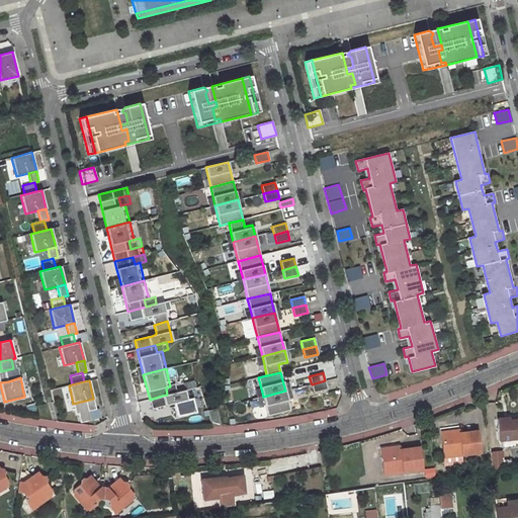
[(327,390),(325,380),(312,384),(314,393),(327,390)]
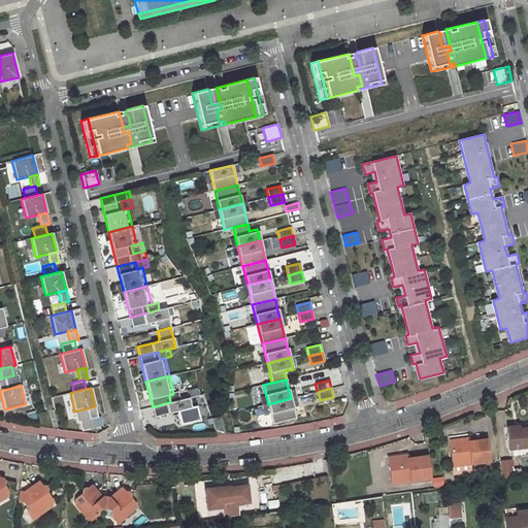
[(182,399),(179,392),(173,394),(169,395),(170,402),(182,399)]
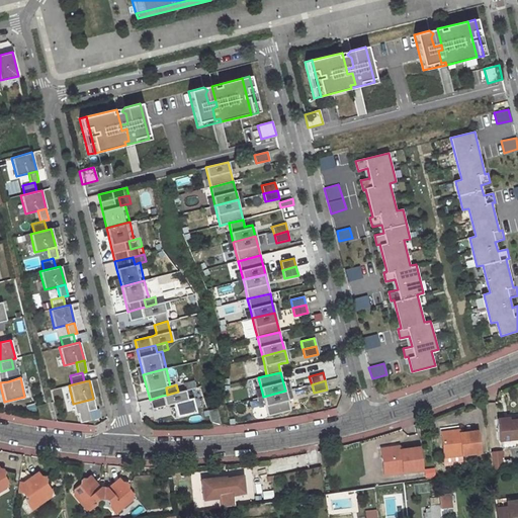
[(187,399),(185,391),(185,390),(178,392),(167,395),(162,396),(150,400),(152,409),(169,405),(173,404),(174,406),(176,414),(190,411),(187,399)]
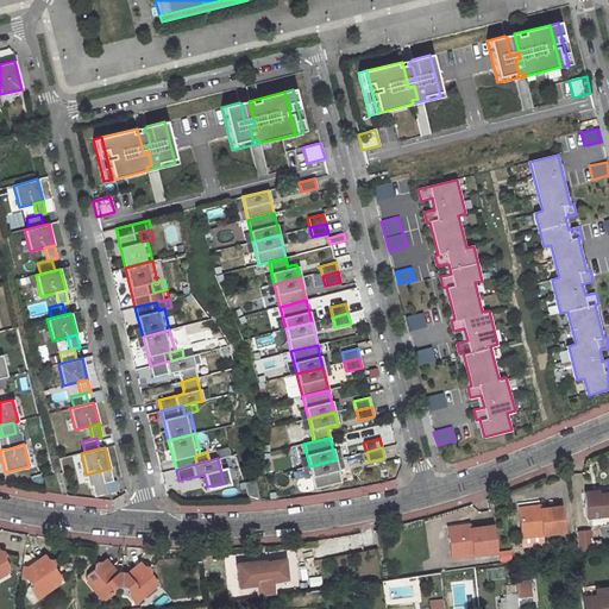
[(341,482),(336,459),(309,466),(312,476),(314,489),(341,482)]
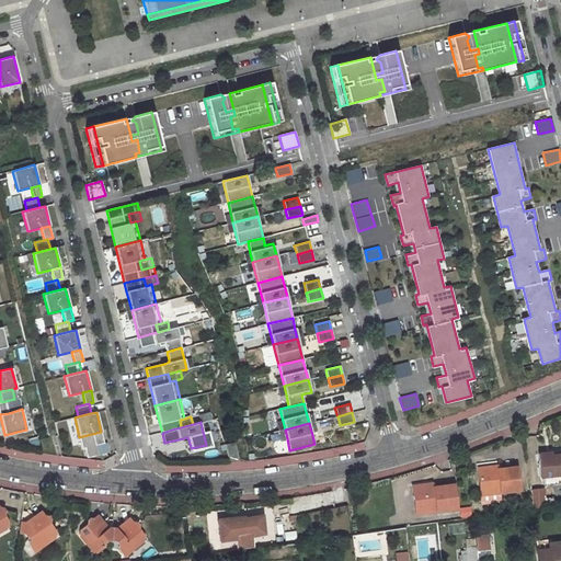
[(104,443),(101,432),(92,434),(95,445),(99,444),(104,443)]
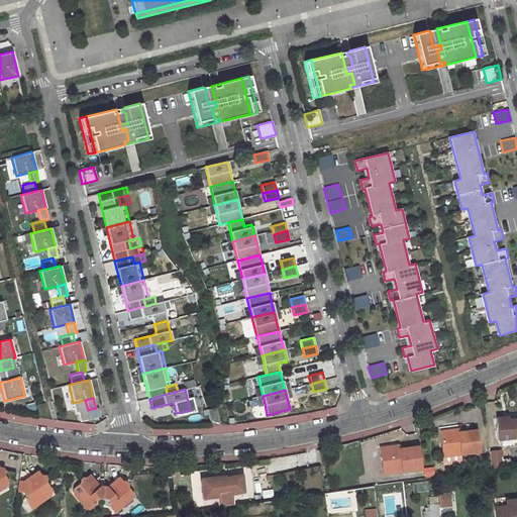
[(221,426),(216,406),(207,408),(212,427),(221,426)]
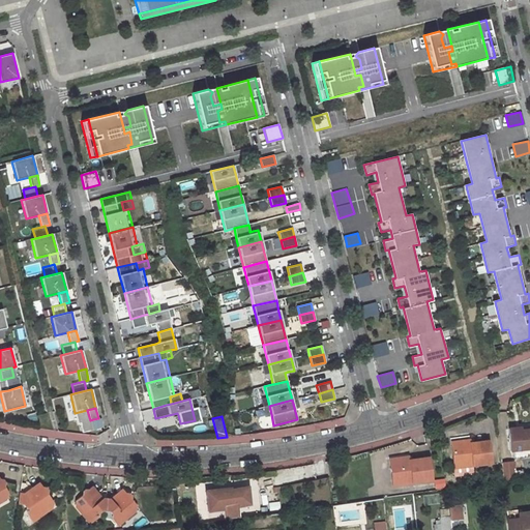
[(96,429),(93,419),(90,420),(81,422),(84,432),(96,429)]
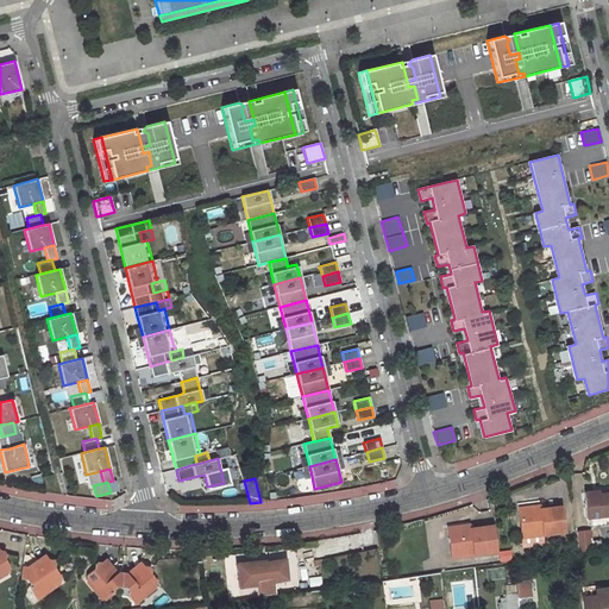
[(586,516),(608,514),(608,495),(598,496),(585,497),(586,516)]
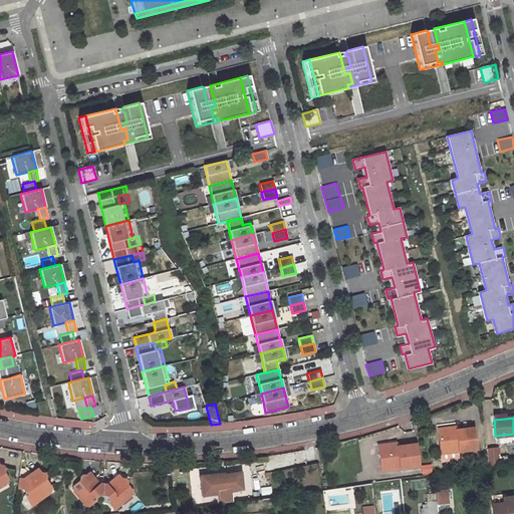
[(441,453),(476,448),(473,426),(455,428),(438,430),(441,453)]
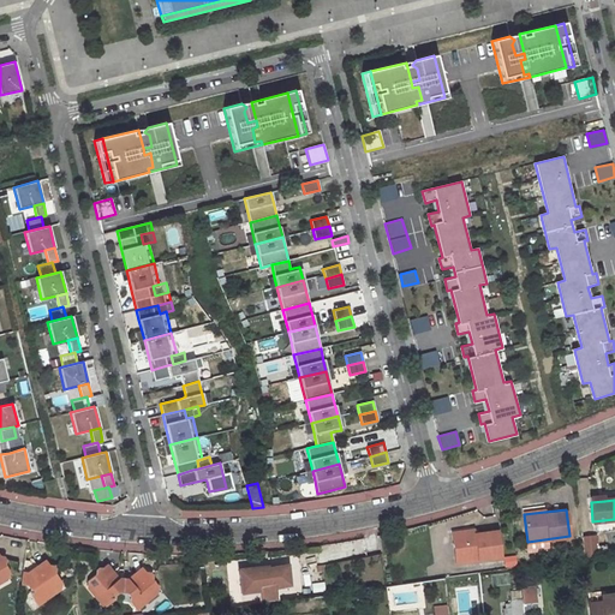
[(455,561),(501,556),(497,530),(475,532),(475,533),(453,536),(455,561)]
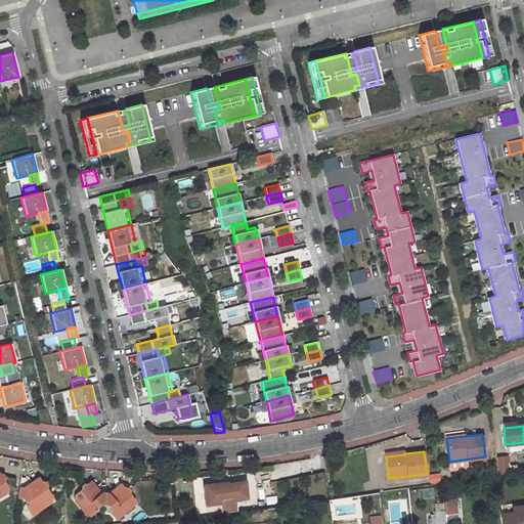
[(510,474),(508,455),(496,456),(498,475),(510,474)]
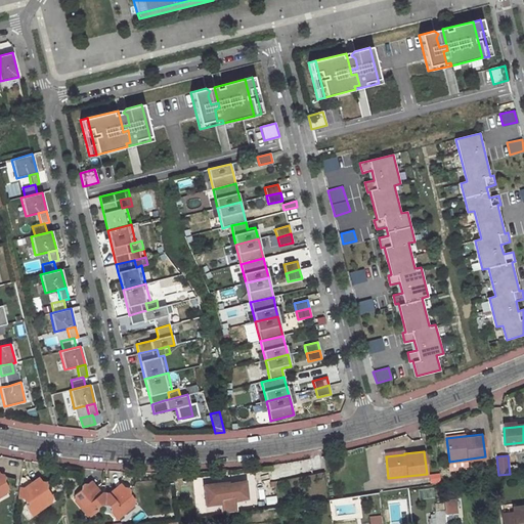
[(418,476),(418,484),(440,482),(439,474),(418,476)]
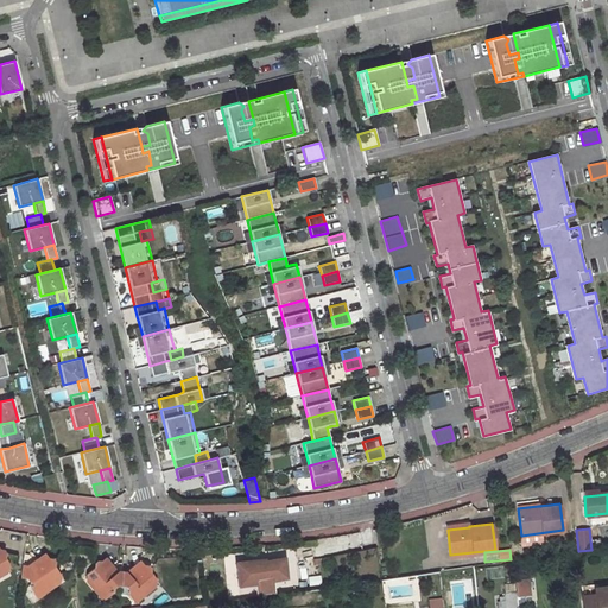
[(27,571),(46,562),(44,558),(25,568),(27,571)]
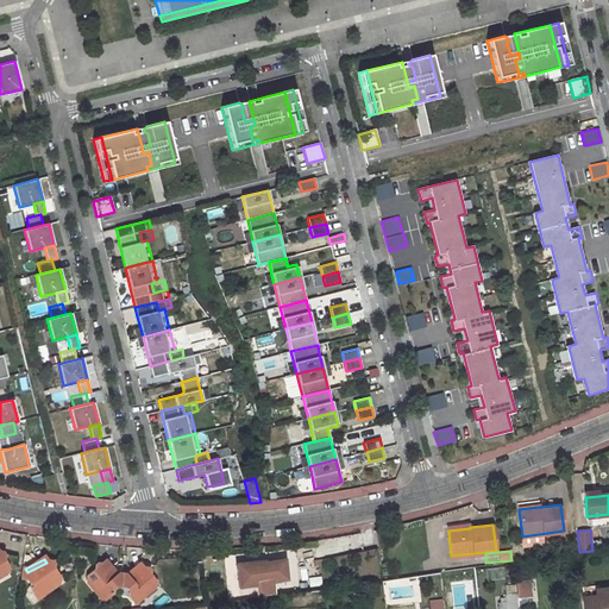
[(102,564),(113,577),(117,575),(106,562),(102,564)]
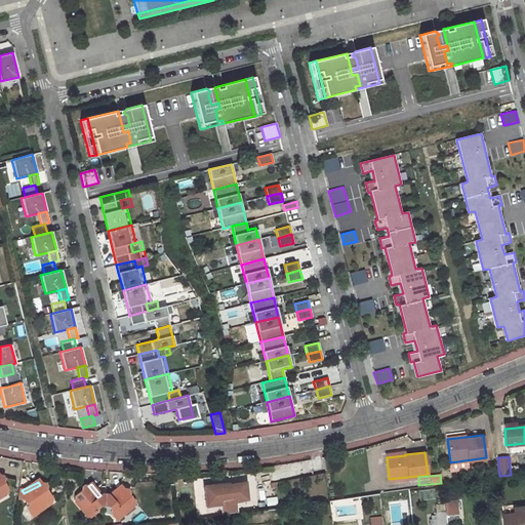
[(40,485),(24,493),(22,490),(21,491),(16,490),(14,499),(21,500),(23,506),(23,508),(29,518),(36,514),(36,510),(50,501),(43,491),(44,486),(40,486),(40,485)]
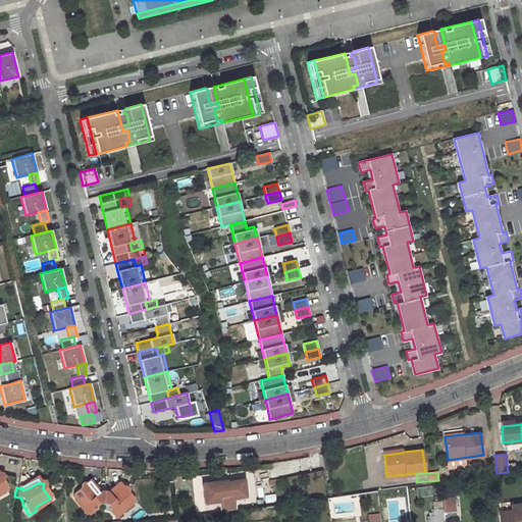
[(94,508),(100,504),(101,504),(102,493),(100,492),(97,494),(88,483),(86,484),(83,484),(82,487),(73,493),(83,506),(83,510),(88,516),(94,512),(94,508)]
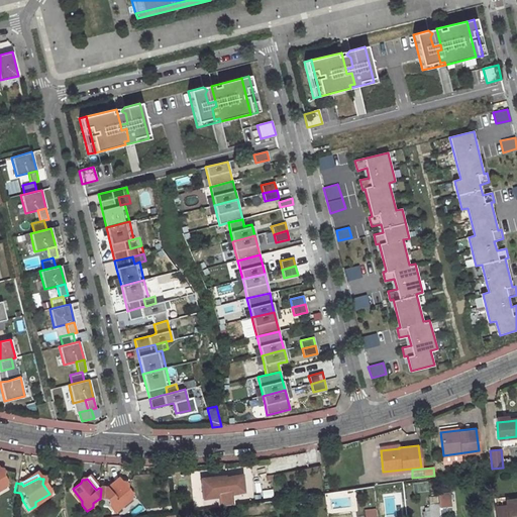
[(222,483),(218,483),(217,479),(198,480),(200,500),(214,499),(214,507),(229,505),(228,494),(239,493),(239,479),(221,480),(222,483)]
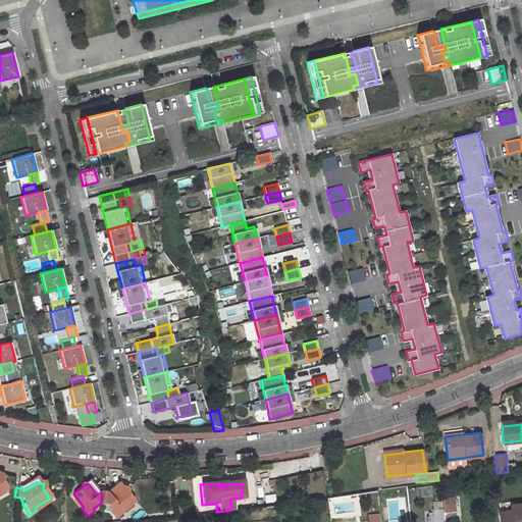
[(120,485),(107,494),(110,497),(122,488),(120,485)]
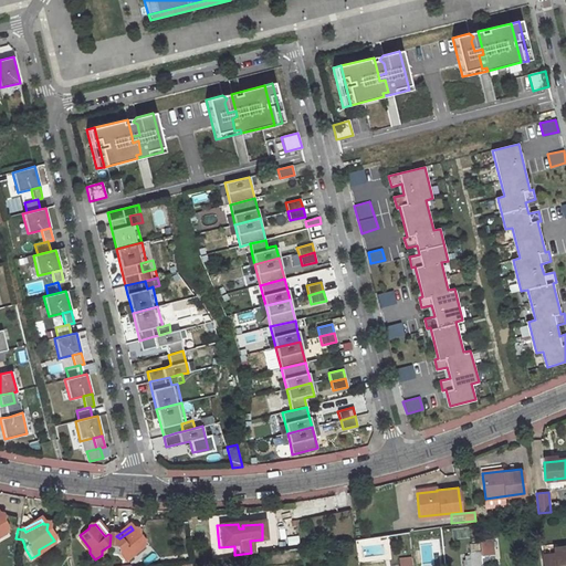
[(113,547),(117,554),(117,556),(123,564),(130,559),(130,555),(145,545),(137,535),(138,532),(134,532),(133,530),(119,538),(116,536),(111,535),(109,546),(113,547)]
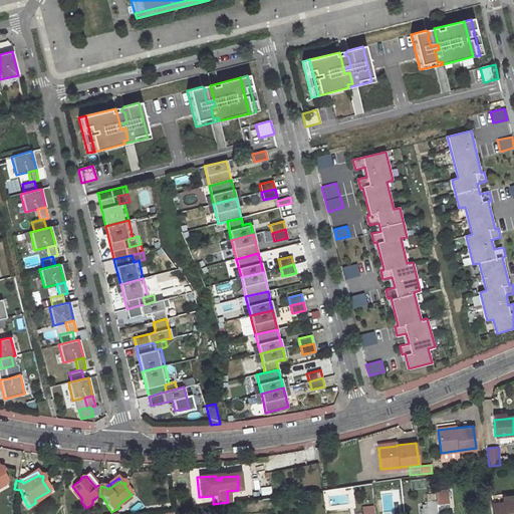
[(81,498),(72,486),(70,488),(81,502),(81,498)]
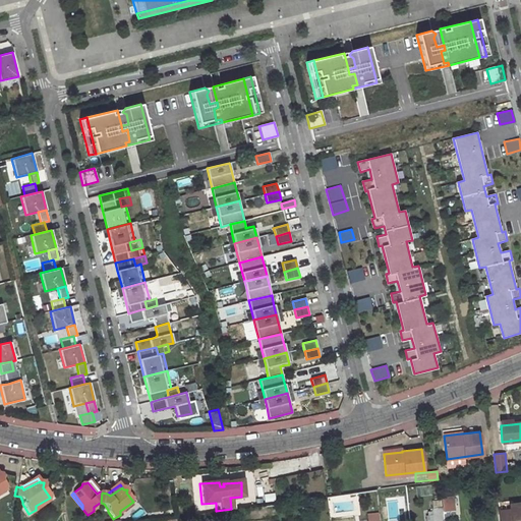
[(36,510),(51,500),(50,498),(36,506),(36,510)]
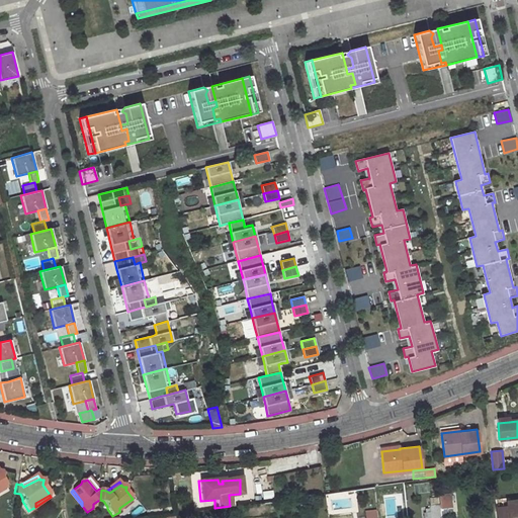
[(119,512),(134,501),(133,499),(119,508),(119,512)]
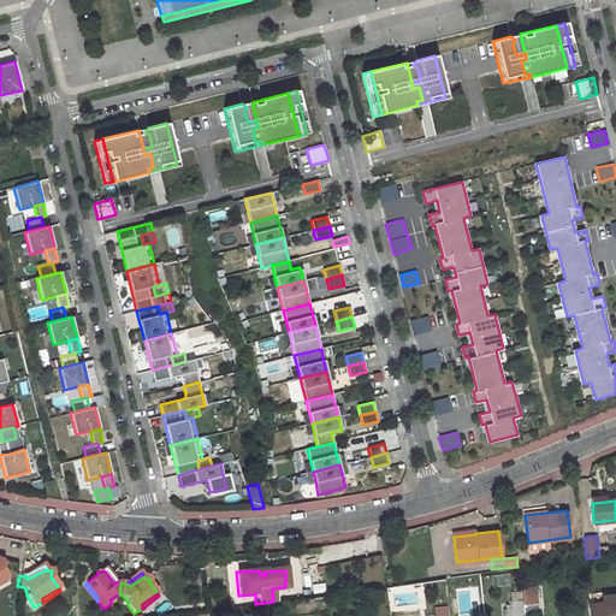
[(603,602),(591,604),(591,615),(615,615),(615,593),(603,596),(603,602)]
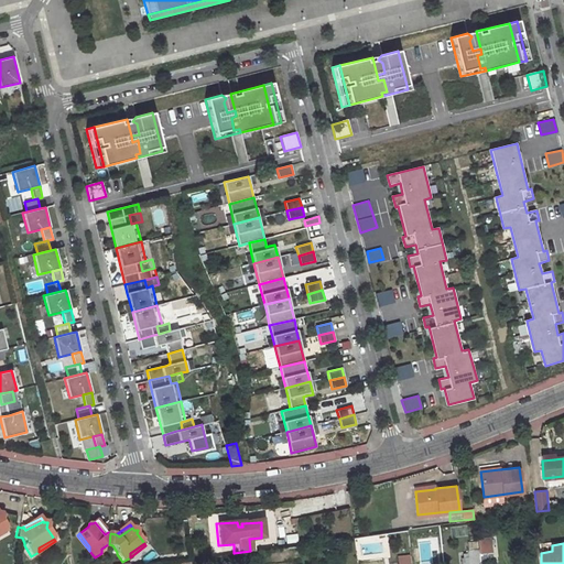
[(109,544),(108,554),(117,554),(117,552),(112,545),(109,544)]
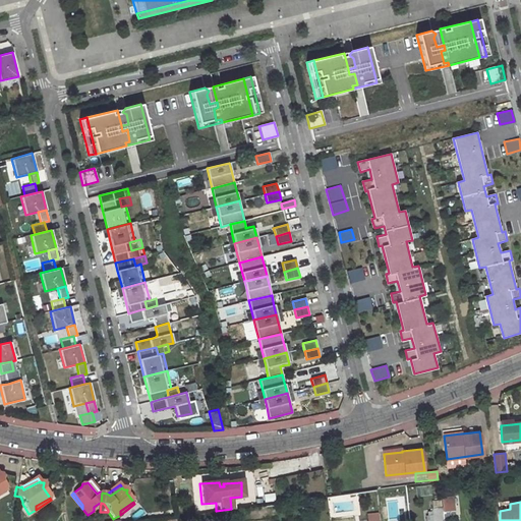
[(432,516),(427,517),(427,520),(444,520),(443,510),(442,508),(431,509),(432,516)]
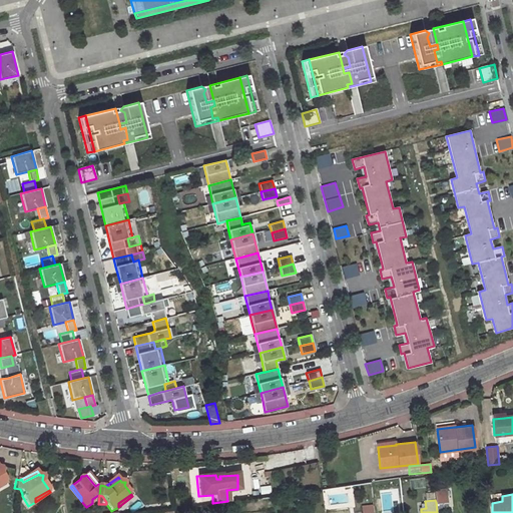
[(447,512),(446,501),(436,502),(437,512),(447,512)]
